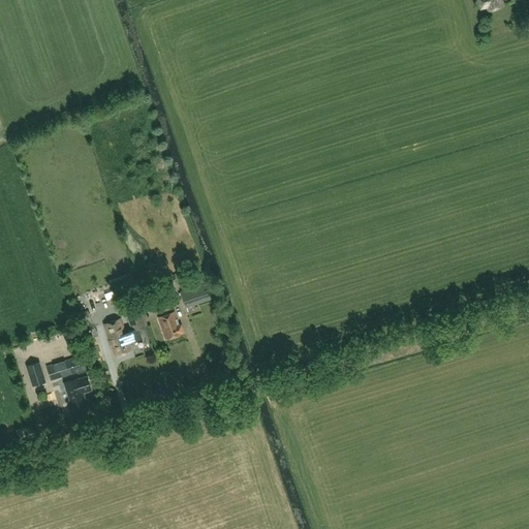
[(481,0),(478,1),(481,9),(488,7),(489,11),(504,6),(502,0),(481,0)]
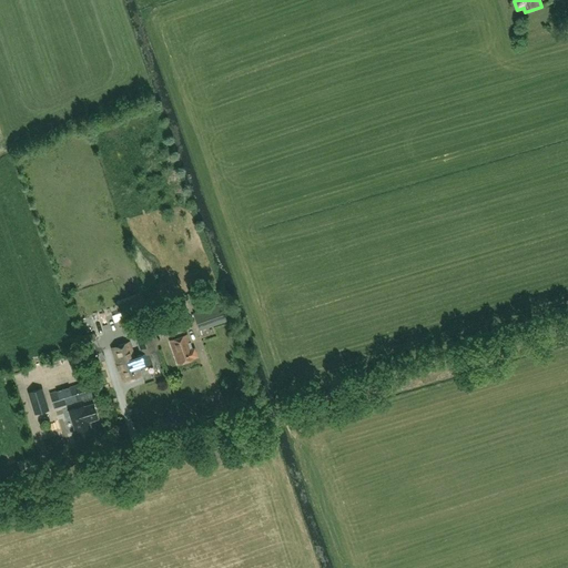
[(142,294),(117,304),(123,321),(149,311),(142,294)]
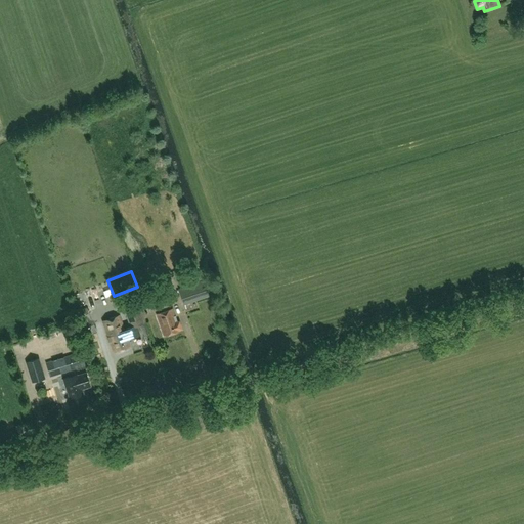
[(203,280),(186,286),(178,289),(183,305),(209,297),(203,280)]
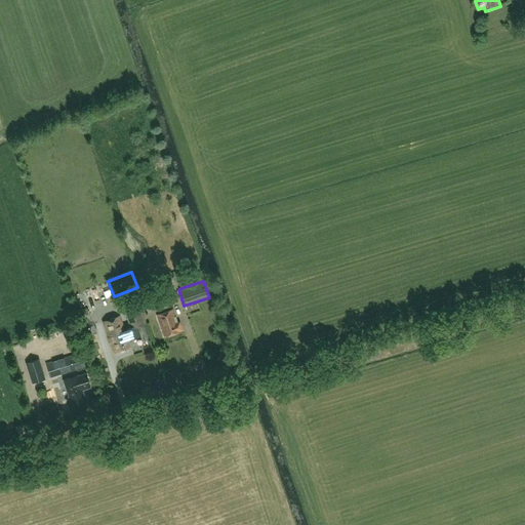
[(166,288),(142,297),(148,314),(171,306),(166,288)]
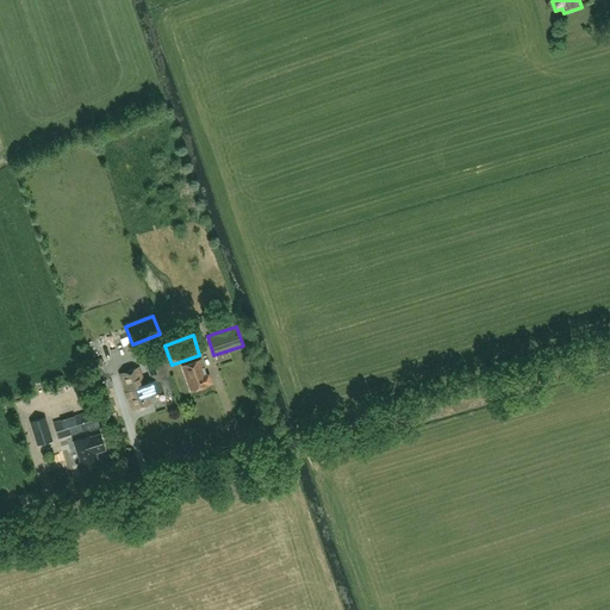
[(153,381),(159,379),(167,375),(157,348),(142,353),(153,380),(153,381)]
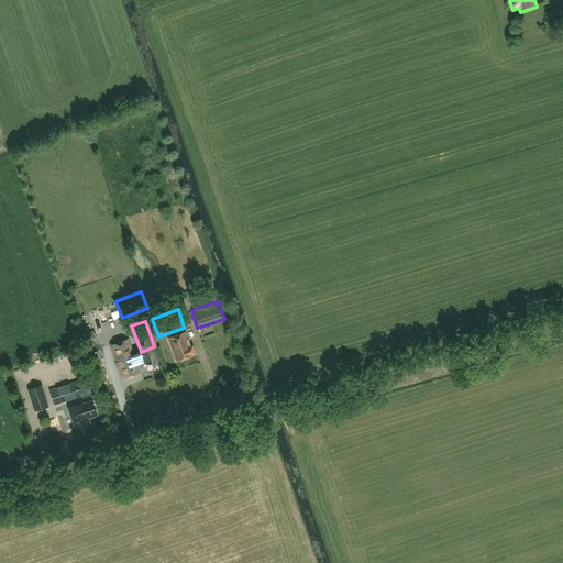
[(94,330),(79,335),(88,362),(105,356),(97,335),(96,335),(94,330)]
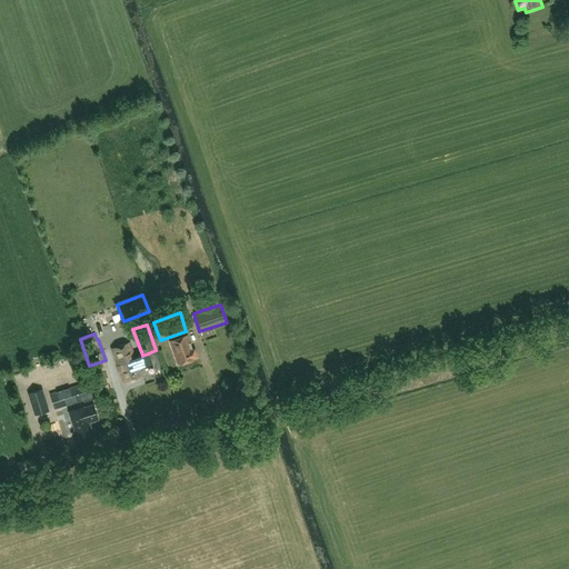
[(187,336),(169,342),(178,366),(196,360),(195,358),(197,357),(195,349),(191,349),(187,336)]
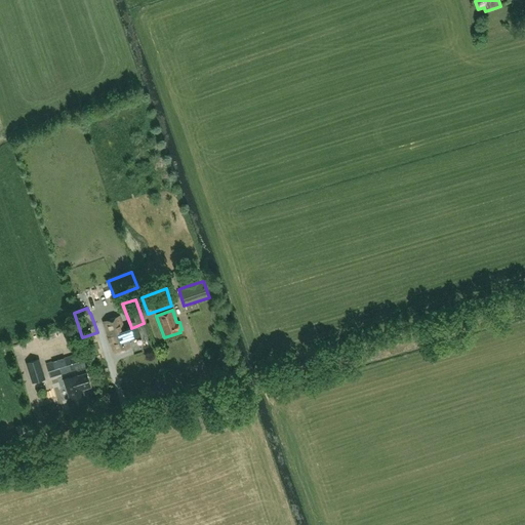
[(131,328),(131,327),(124,330),(119,316),(104,321),(114,353),(130,348),(127,339),(139,335),(136,326),(131,328)]
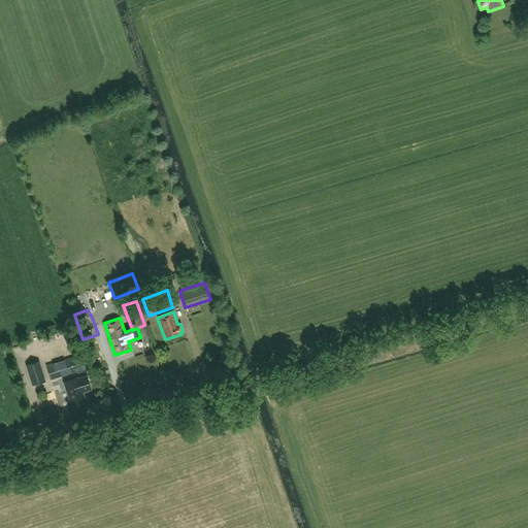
[(81,355),(45,365),(50,380),(86,369),(81,355)]
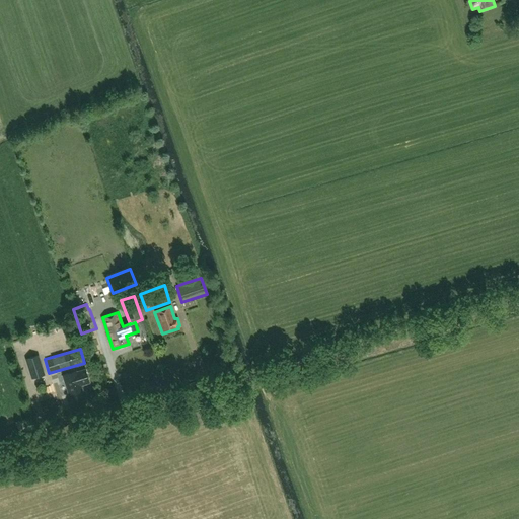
[(39,355),(24,359),(30,379),(45,375),(39,355)]
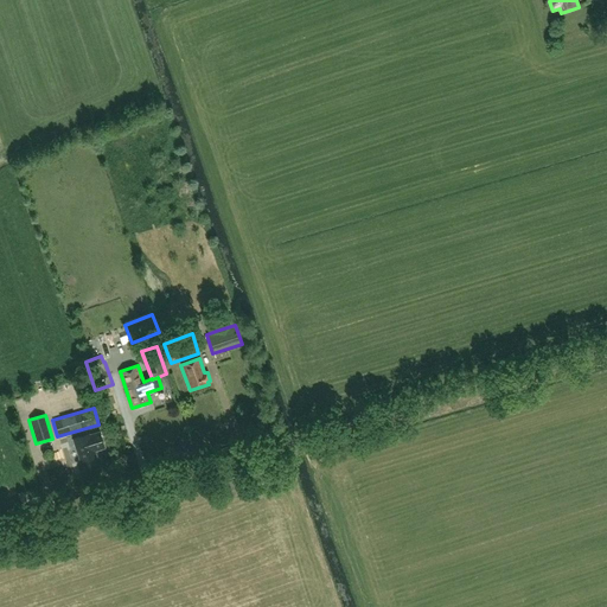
[(98,432),(74,440),(81,462),(96,458),(94,452),(104,448),(98,432)]
